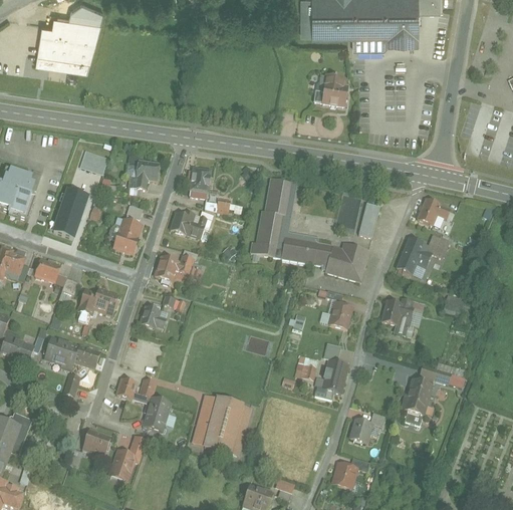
[(310,0),(311,35),(346,35),(353,35),(353,48),(385,48),(388,44),(388,41),(421,40),(420,11),(441,10),(441,0),(310,0)]
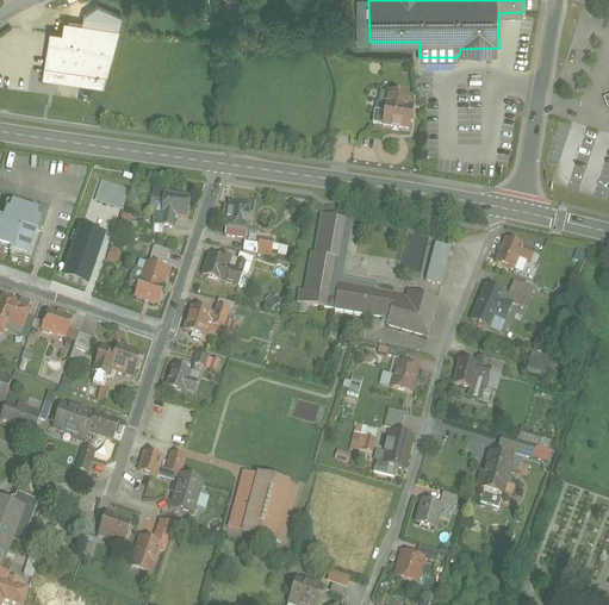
[(63,30),(50,27),(42,75),(58,78),(104,85),(118,35),(120,26),(92,22),(64,18),(63,30)]
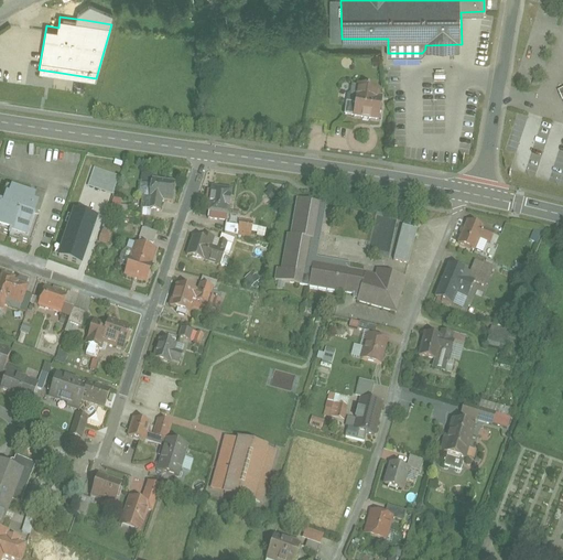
[(521,62),(529,63),(532,50),(524,49),(521,62)]
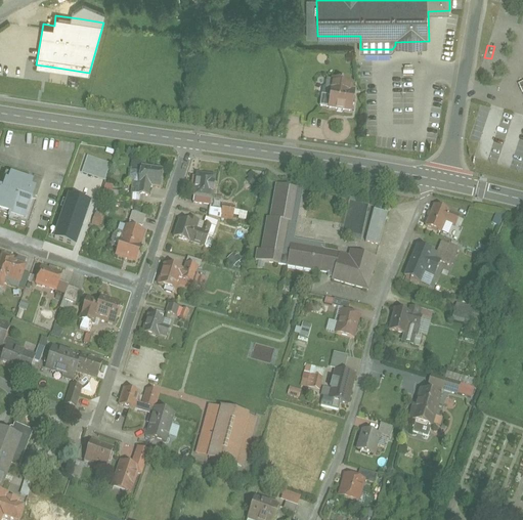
[(329,103),(329,104),(353,109),(355,91),(347,90),(349,79),(333,77),(332,84),(329,103)]
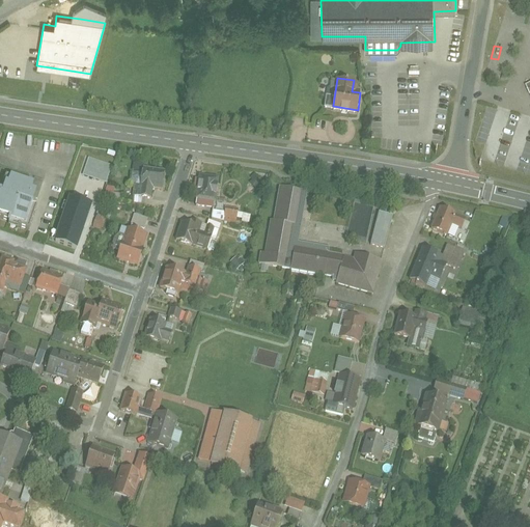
[(333,105),(336,85),(328,84),(325,104),(333,105)]
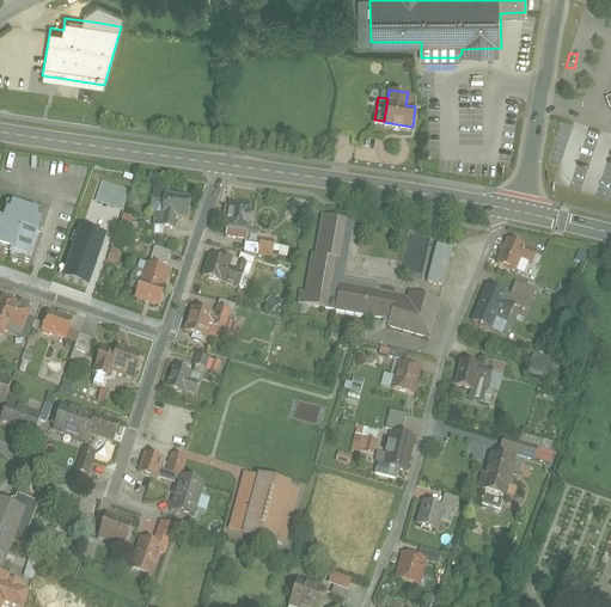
[(121,207),(128,188),(103,179),(96,198),(121,207)]
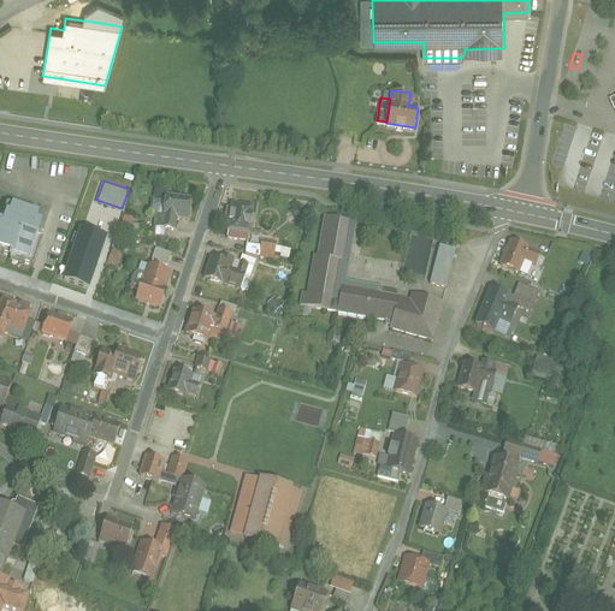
[(194,194),(166,190),(164,213),(165,213),(163,224),(179,226),(181,215),(190,217),(194,194)]
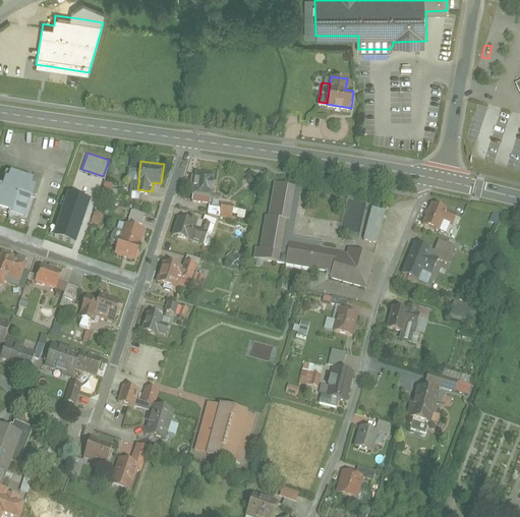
[(34,172),(7,163),(2,177),(0,176),(0,210),(27,219),(36,194),(31,193),(36,179),(32,178),(34,172)]
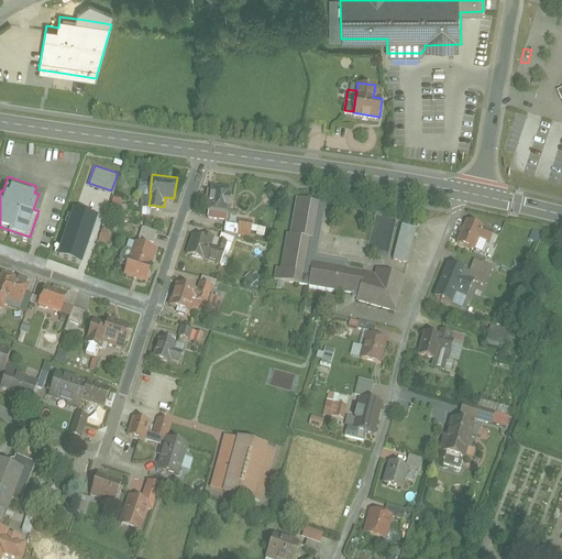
[(234,186),(213,183),(208,215),(227,217),(228,207),(231,208),(234,186)]
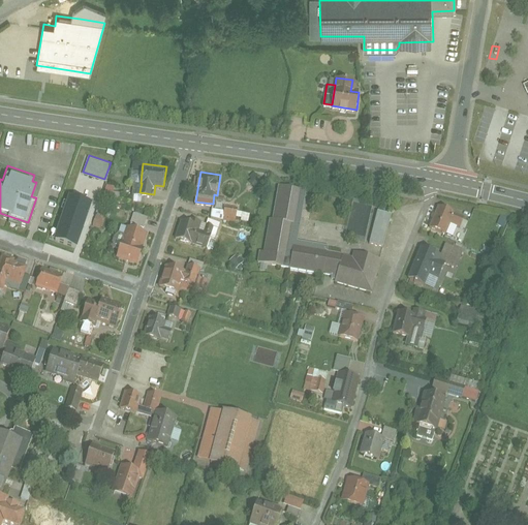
[(140,192),(142,183),(141,183),(133,182),(131,198),(153,202),(154,194),(140,192)]
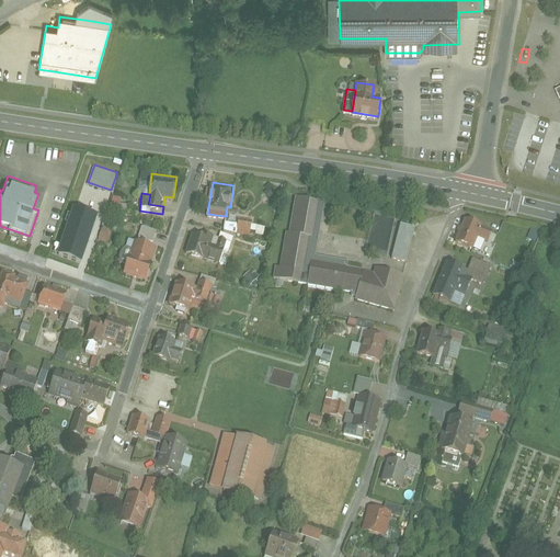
[(272,274),(298,279),(307,281),(310,258),(347,264),(349,258),(315,251),(324,200),(316,197),(294,194),(287,230),(285,230),(278,263),(274,263),(272,274)]
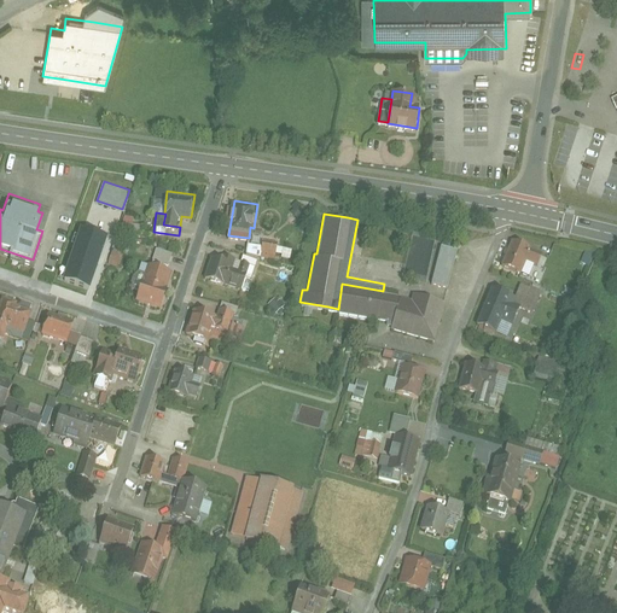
[(129,216),(127,228),(139,231),(141,219),(129,216)]
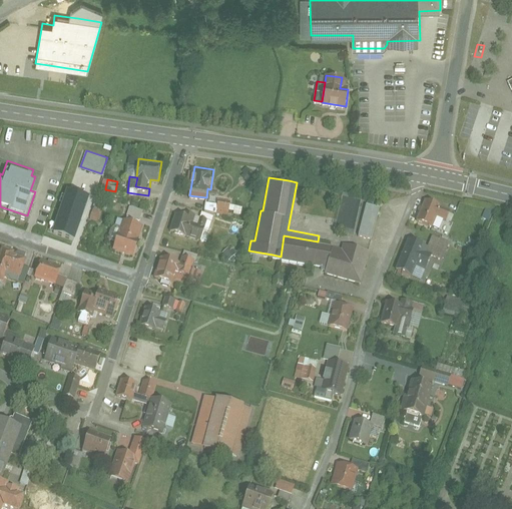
[(73,236),(87,195),(65,187),(51,229),(73,236)]
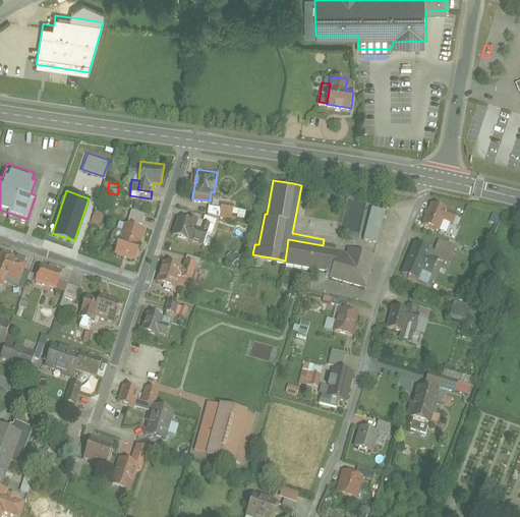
[(214,192),(211,191),(210,200),(208,211),(219,213),(222,199),(223,193),(214,192)]
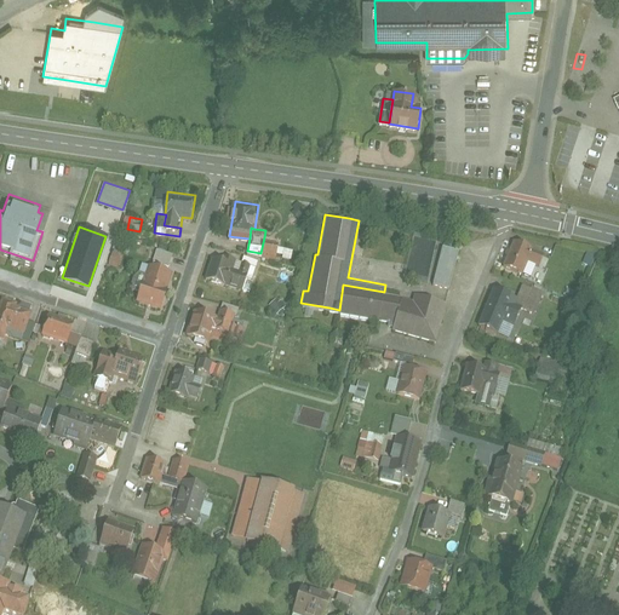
[(434,235),(412,229),(402,270),(425,275),(434,235)]
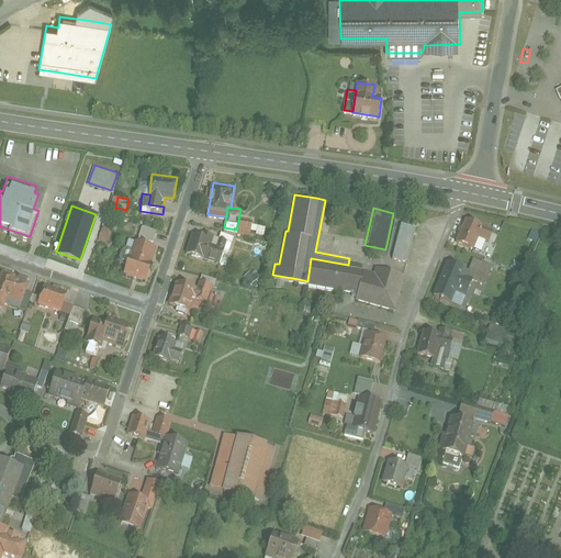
[(495,226),(464,214),(455,238),(473,246),(479,233),(490,237),(495,226)]
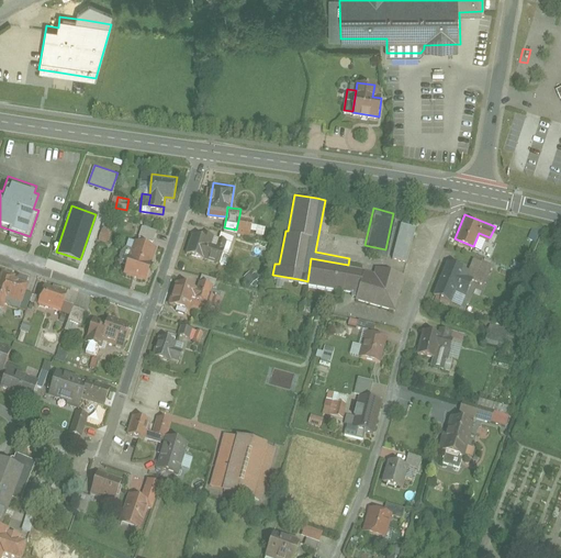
[(251,218),(239,215),(236,230),(249,232),(250,227),(251,222),(251,218)]
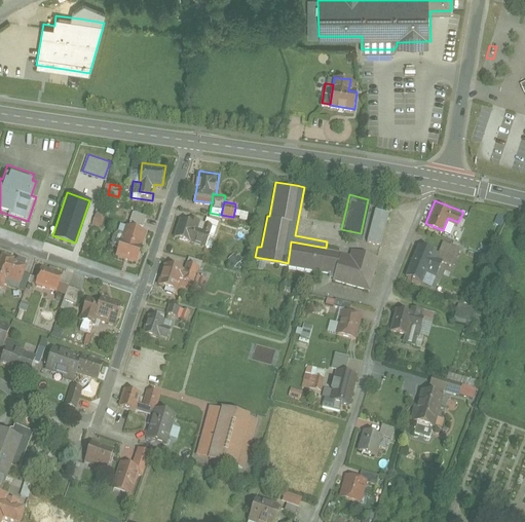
[(385,208),(372,204),(364,236),(377,239),(385,208)]
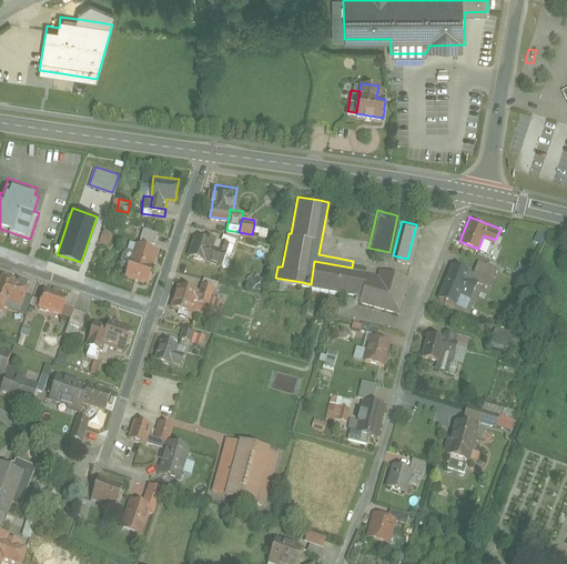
[(143,225),(139,235),(155,241),(159,230),(143,225)]
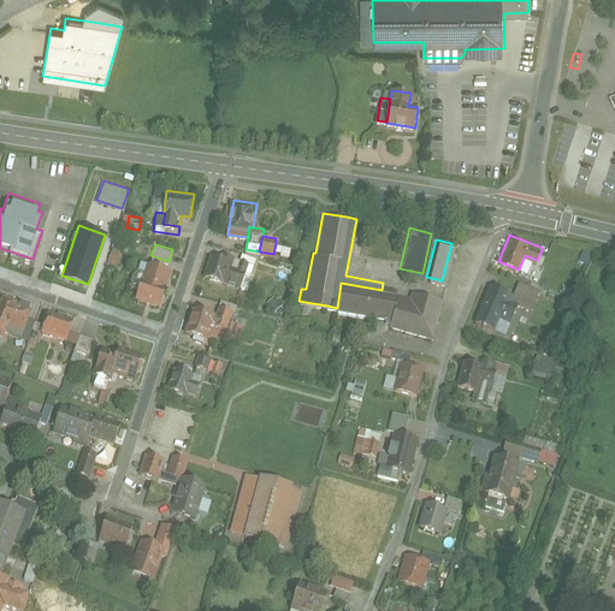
[(119,260),(123,250),(113,247),(110,256),(119,260)]
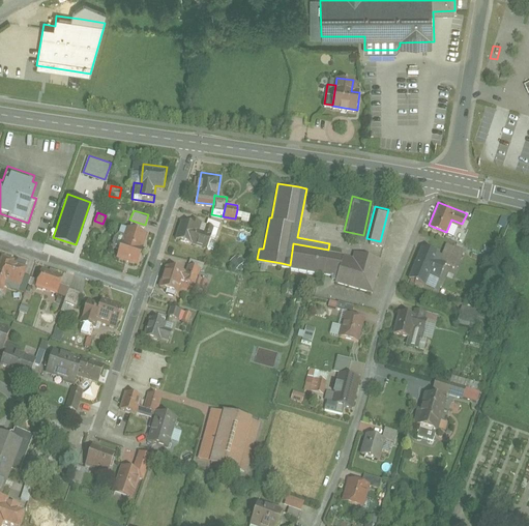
[(207,216),(205,222),(219,226),(221,221),(207,216)]
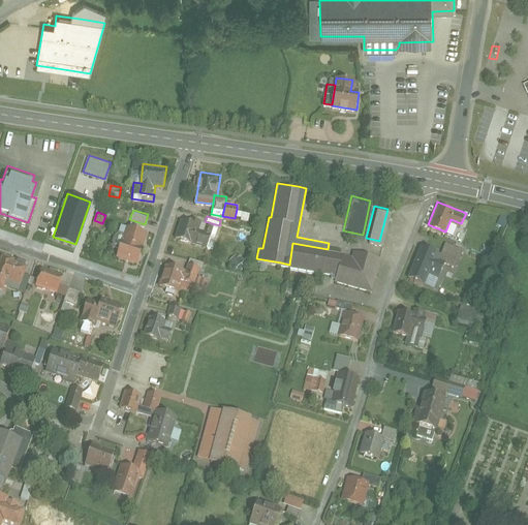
[(194,223),(180,218),(175,235),(213,246),(219,225),(205,221),(195,218),(194,223)]
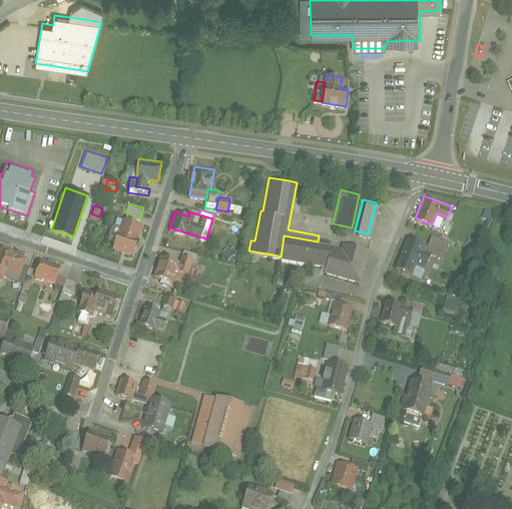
[(143,222),(123,215),(113,246),(134,253),(139,238),(137,237),(143,222)]
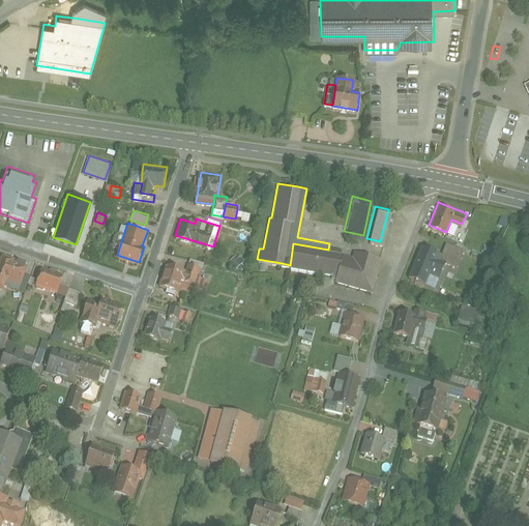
[(437,258),(446,262),(457,266),(464,249),(445,241),(441,252),(439,252),(437,258)]
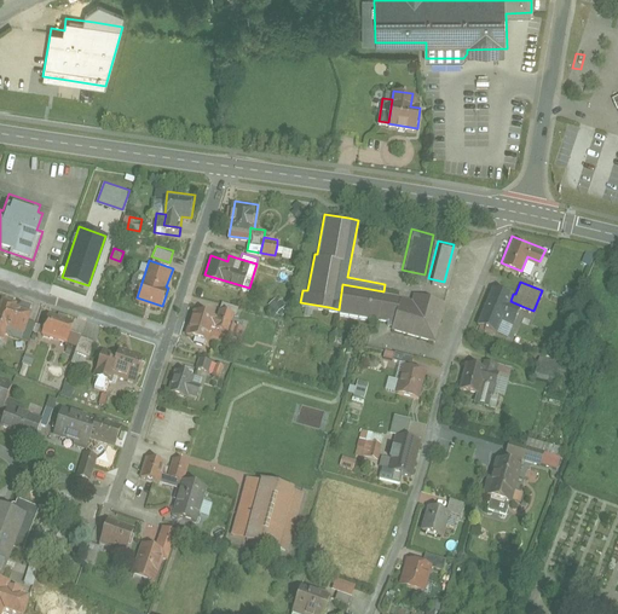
[(413,297),(402,295),(383,291),(342,284),(339,310),(394,319),(393,326),(435,340),(448,300),(414,290),(413,297)]
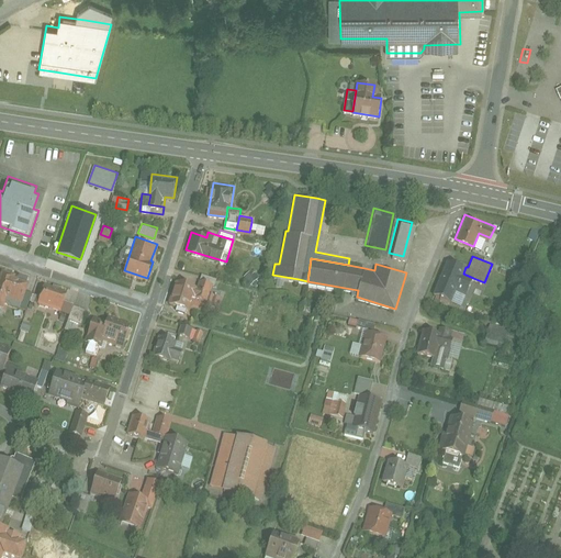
[(466,267),(447,258),(432,293),(451,301),(457,288),(463,274),(466,267)]
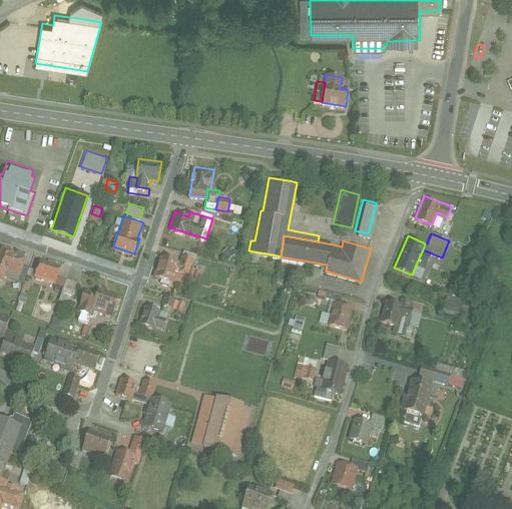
[(478,239),(472,237),(470,243),(476,245),(478,239)]
